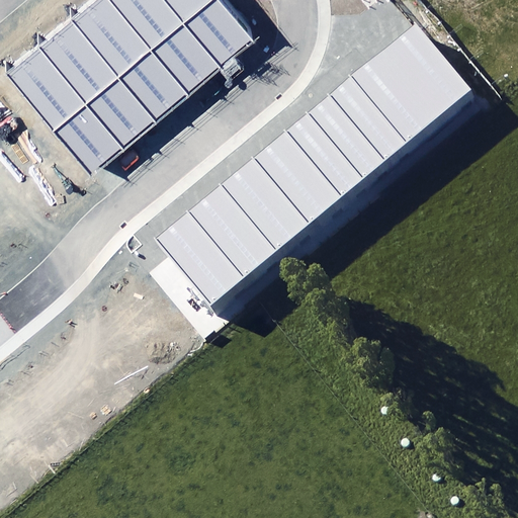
[(118,79),(152,52),(109,0),(95,0),(71,20),(118,79)]
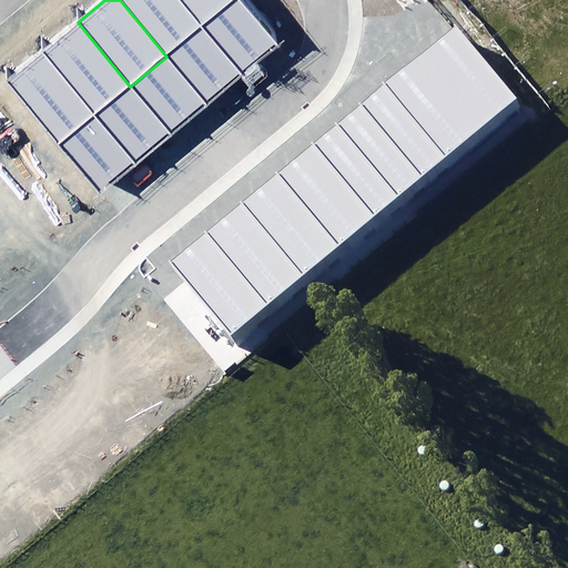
[(201,27),(179,0),(120,0),(166,57),(201,27)]
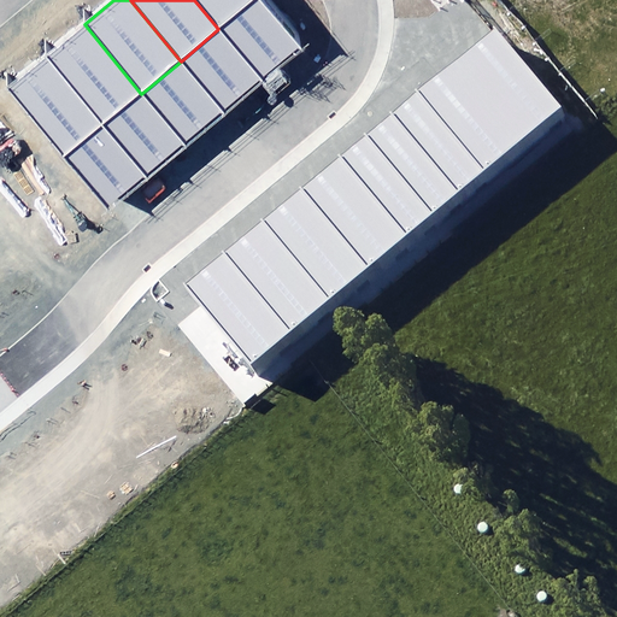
[(194,0),(218,29),(254,0),(194,0)]
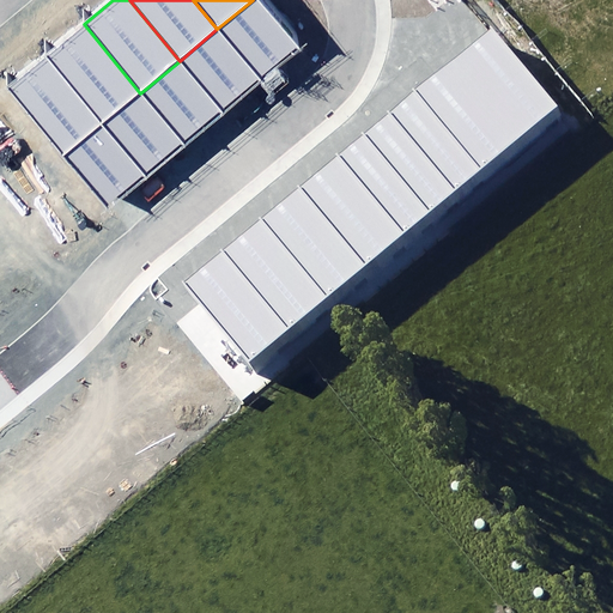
[(253,0),(217,29),(263,83),(302,50),(259,0),(253,0)]
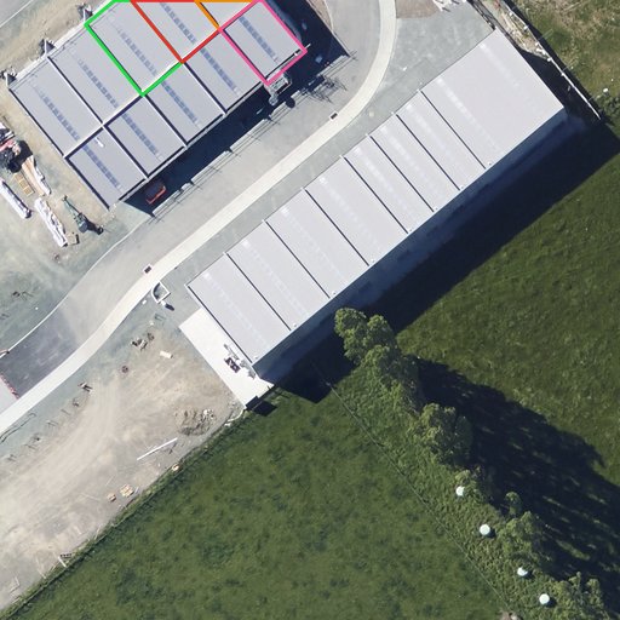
[(103,126),(142,95),(85,24),(46,56),(103,126)]
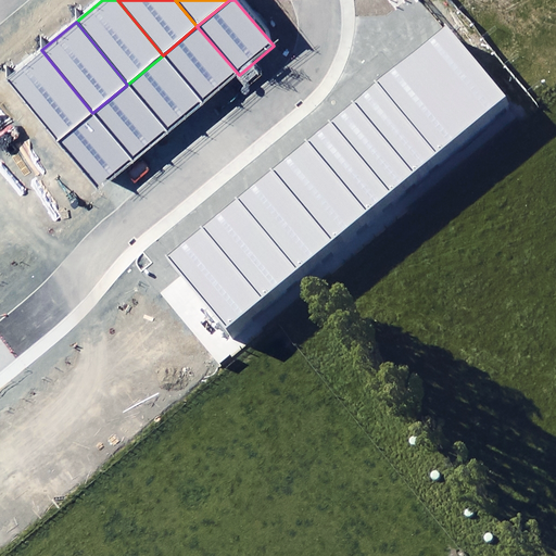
[(507,98),(444,24),(165,256),(227,330),(507,98)]
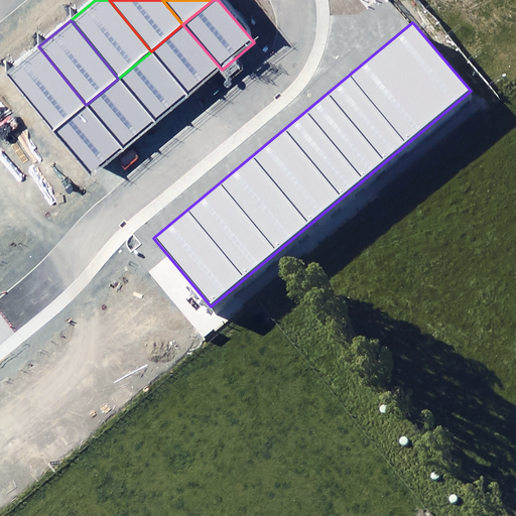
[(182,24),(151,51),(188,97),(222,70),(182,24)]
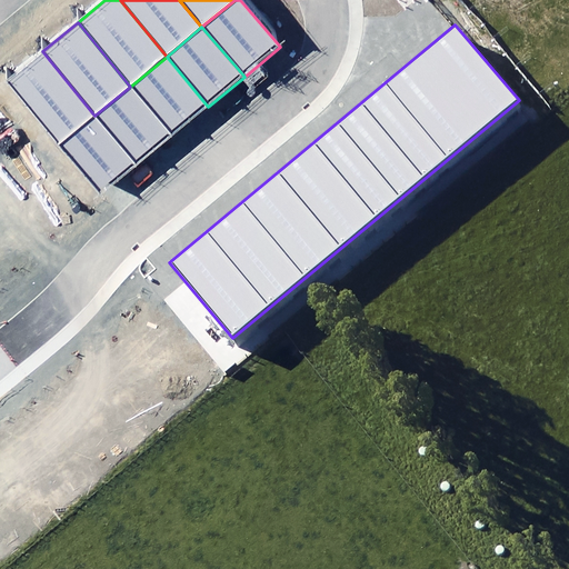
[(59,145),(95,116),(42,51),(7,80),(59,145)]
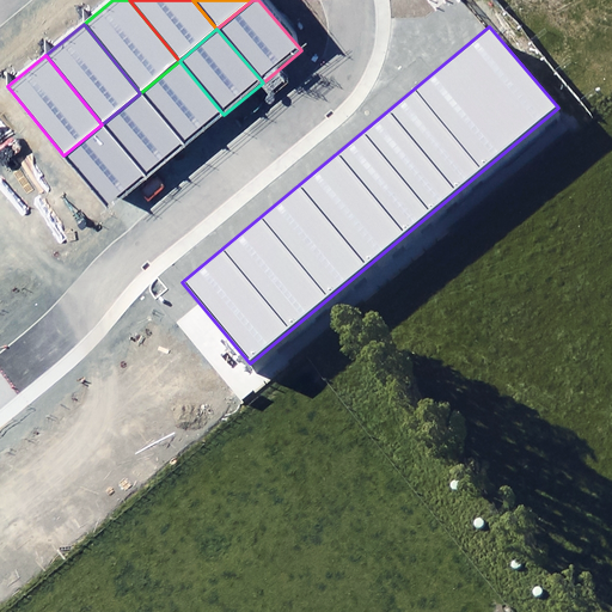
[(140,93),(185,147),(224,115),(179,61),(140,93)]
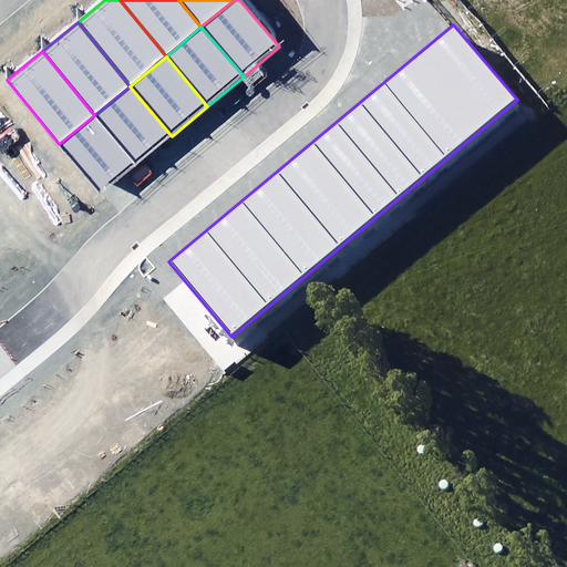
[(130,86),(94,115),(136,165),(172,136),(130,86)]
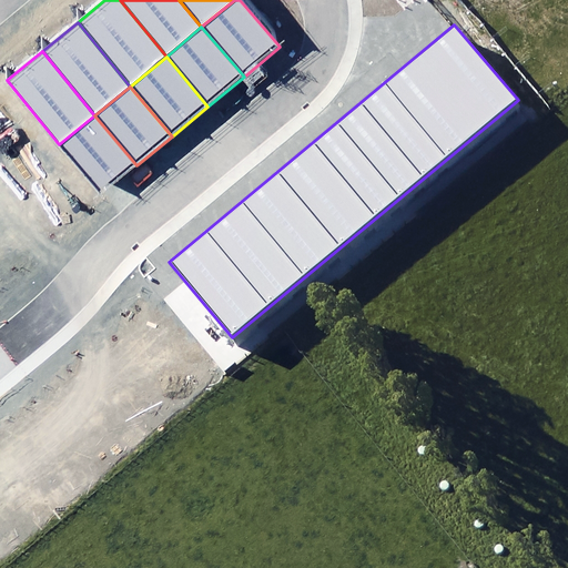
[(100,194),(137,165),(94,115),(59,144),(100,194)]
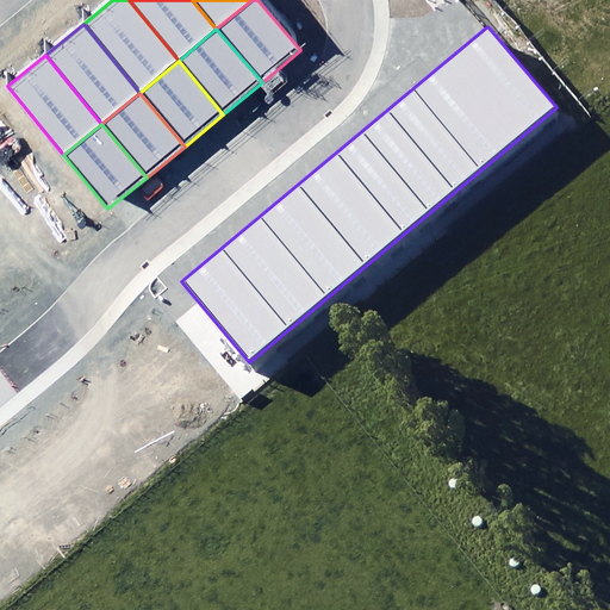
All buildings are outlined.
